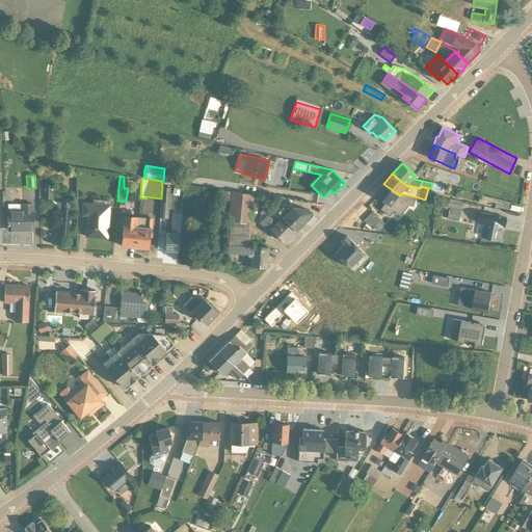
[(394,211),(400,215),(408,205),(413,206),(415,196),(401,193),(400,195),(383,184),(376,194),(386,203),(381,209),(390,216),(394,211)]
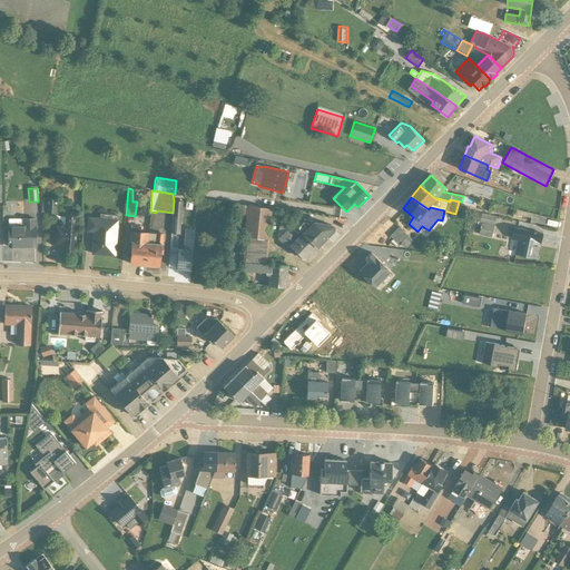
[(46,199),(42,199),(41,212),(45,213),(45,214),(56,215),(57,199),(46,198),(46,199)]
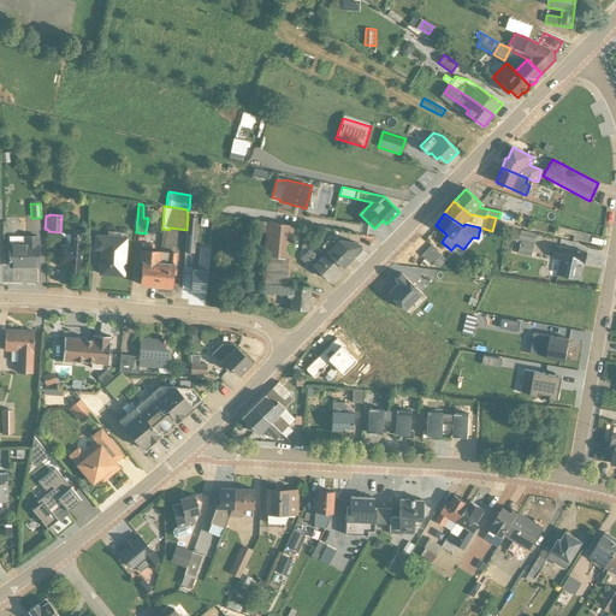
[(196,218),(188,217),(184,253),(194,254),(196,218)]
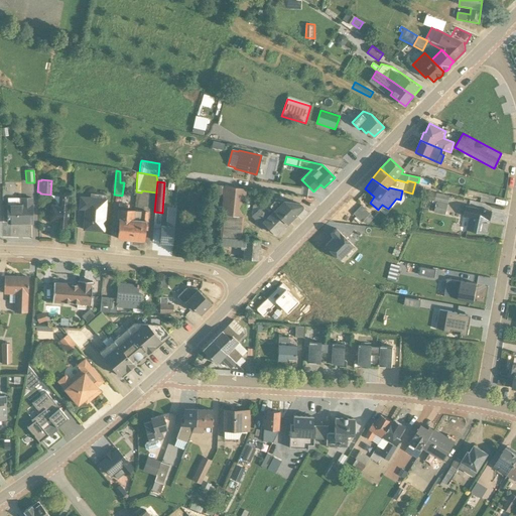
[(213,194),(222,196),(223,187),(214,186),(213,194)]
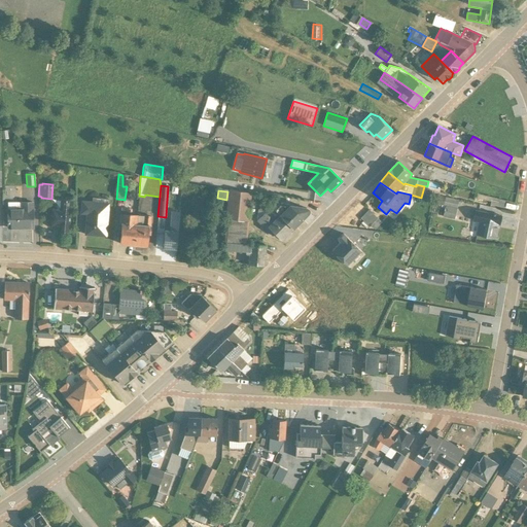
[(224,230),(247,233),(250,192),(227,191),(226,200),(224,218),(225,218),(224,230)]
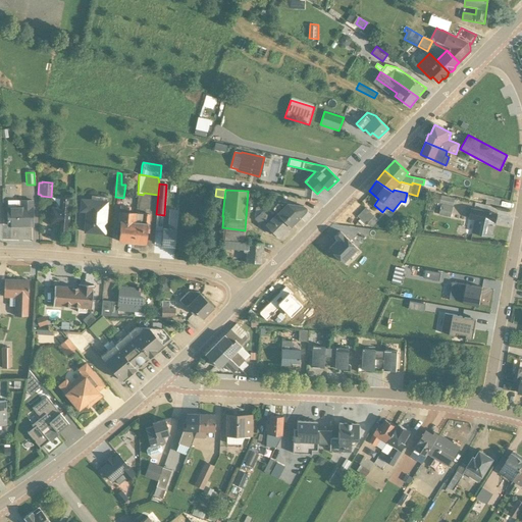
[(501,199),(471,192),(470,197),(486,200),(485,203),(499,206),(501,199)]
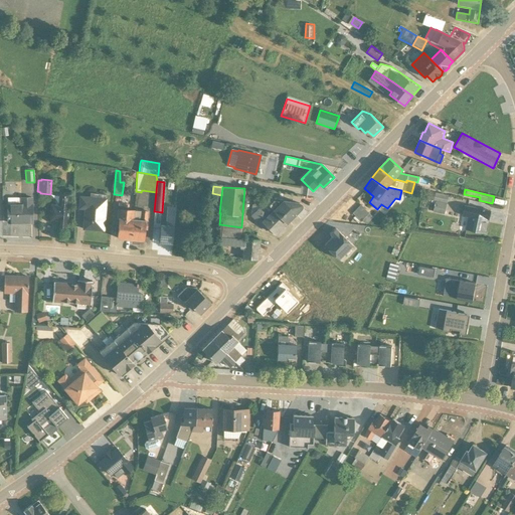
[(188,191),(186,201),(198,203),(200,193),(188,191)]
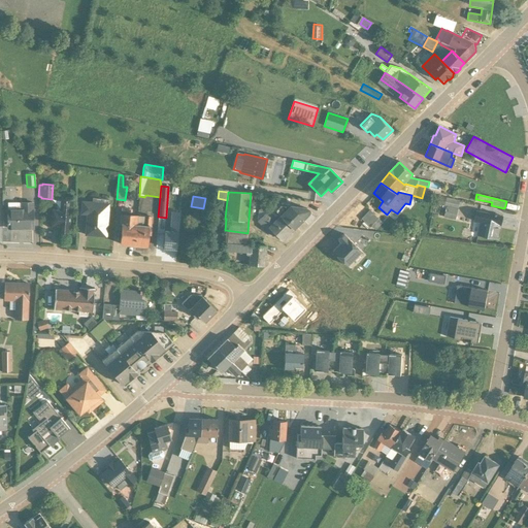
[(460,201),(437,196),(435,204),(446,206),(443,218),(455,221),(460,201)]
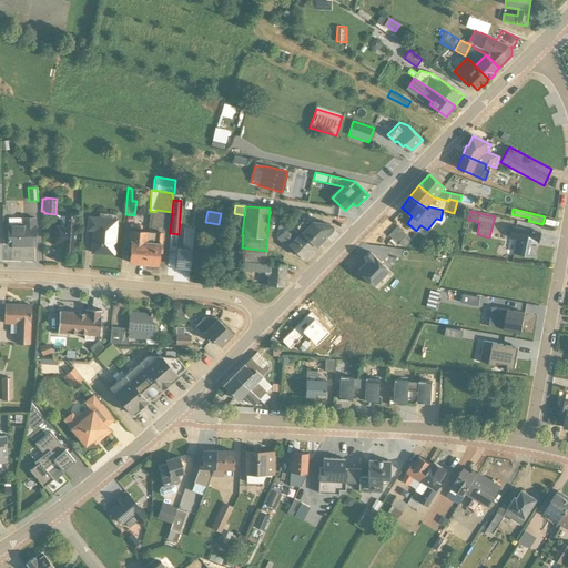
[(74,213),(69,213),(69,215),(64,215),(63,226),(56,225),(53,245),(62,245),(62,250),(64,250),(64,251),(70,252),(71,251),(73,251),(77,216),(74,215),(74,213)]
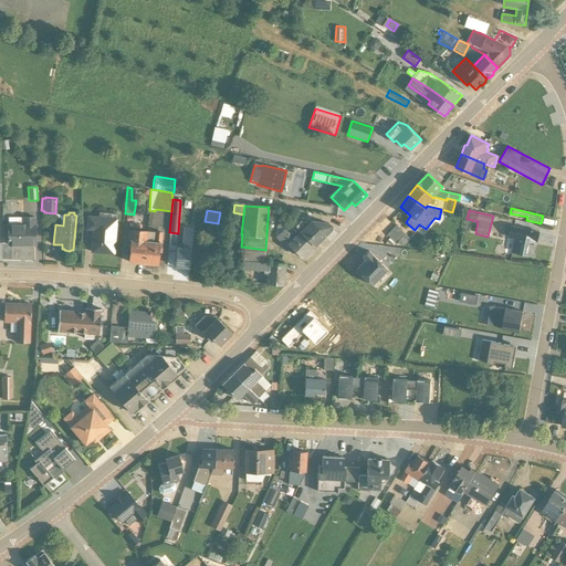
[(98,217),(86,216),(85,230),(92,231),(90,253),(114,254),(117,218),(116,218),(116,215),(98,212),(98,217)]
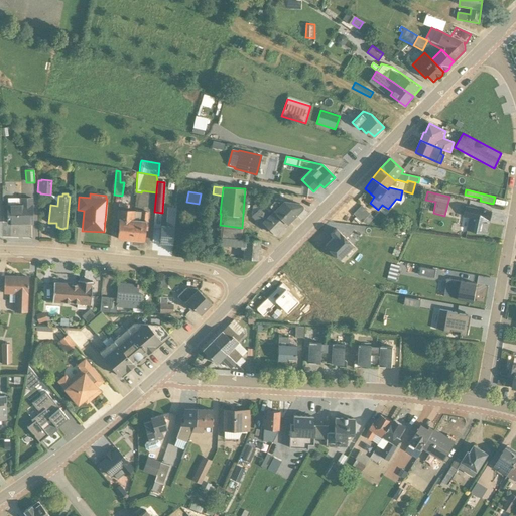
[(6,204),(7,225),(32,225),(32,198),(7,199),(7,204),(6,204)]
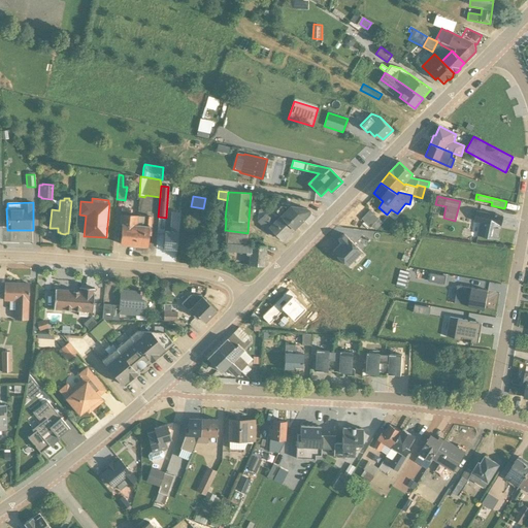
[(274,203),(270,207),(293,228),(302,219),(301,218),(307,211),(308,211),(306,207),(274,203)]
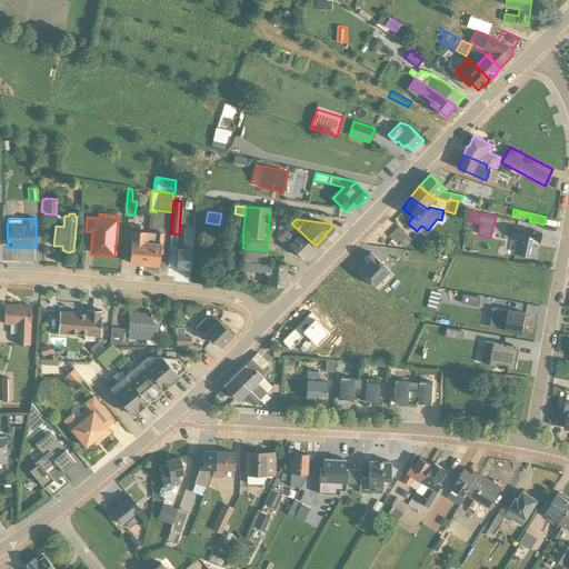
[(303,258),(316,246),(291,223),(289,226),(285,220),(278,227),(276,236),(278,238),(293,253),(296,251),(303,258)]
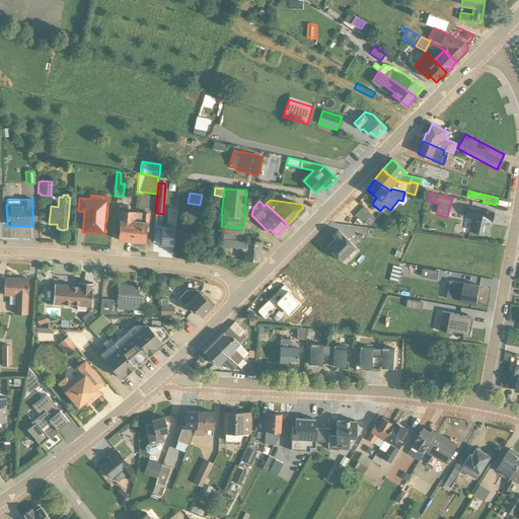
[(117,240),(133,242),(135,212),(128,211),(128,206),(119,205),(118,223),(119,224),(117,240)]
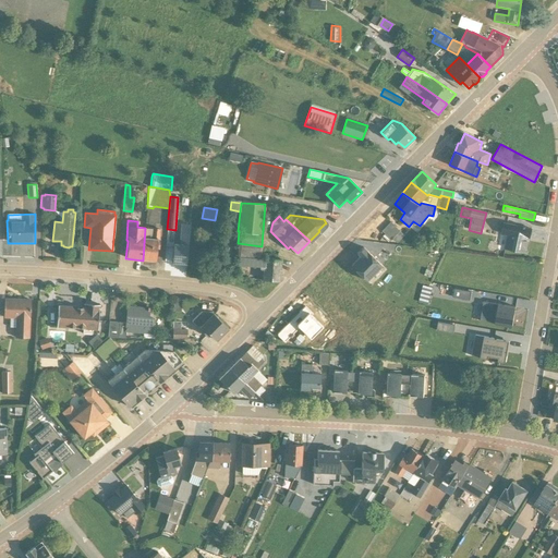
[(390,221),(380,231),(384,234),(381,238),(387,242),(388,241),(389,242),(392,239),(397,243),(404,235),(390,221)]
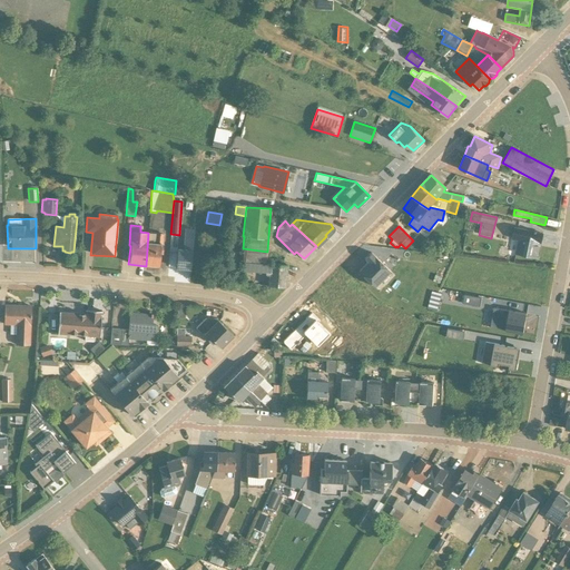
[(518,242),(516,254),(537,258),(542,235),(542,234),(513,228),(511,241),(518,242)]
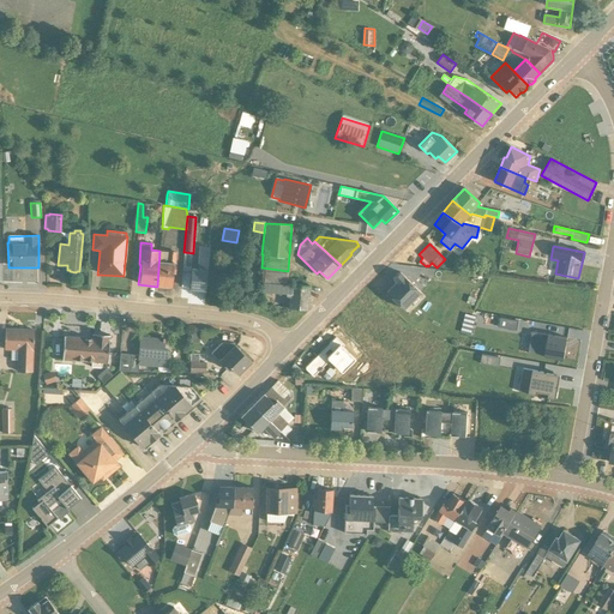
[(205,290),(209,247),(199,247),(197,269),(191,268),(188,289),(204,290),(205,290)]
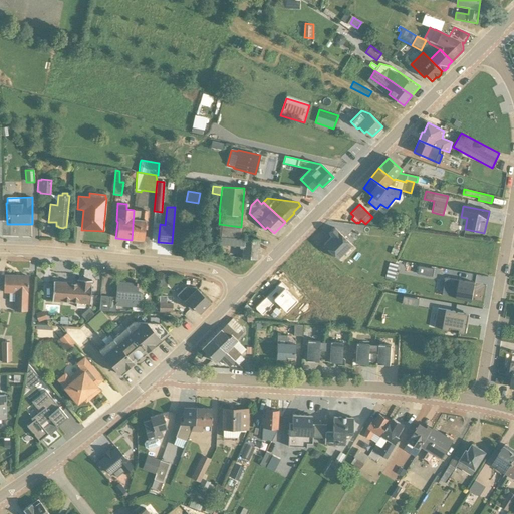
[(146,229),(148,211),(141,210),(140,211),(134,211),(132,240),(143,241),(144,229),(146,229)]
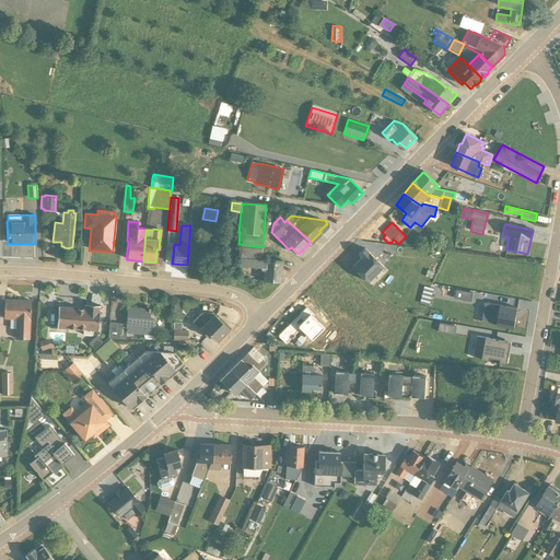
[(263,281),(280,282),(281,260),(261,259),(263,247),(238,244),(237,257),(237,258),(237,266),(264,268),(263,281)]
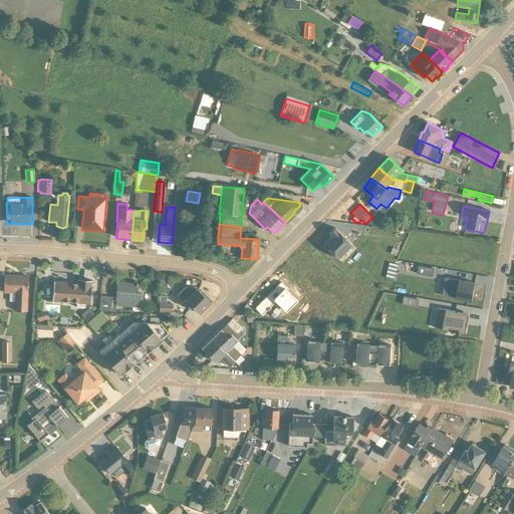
[(328,231),(330,233),(322,242),(338,256),(352,241),(334,224),(328,231)]
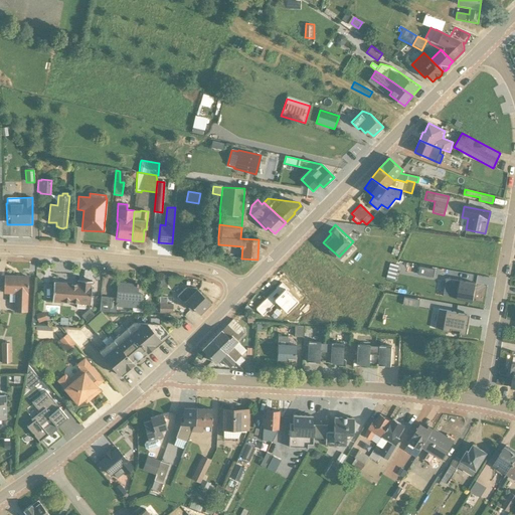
[(420,266),(419,274),(435,275),(436,267),(420,266)]
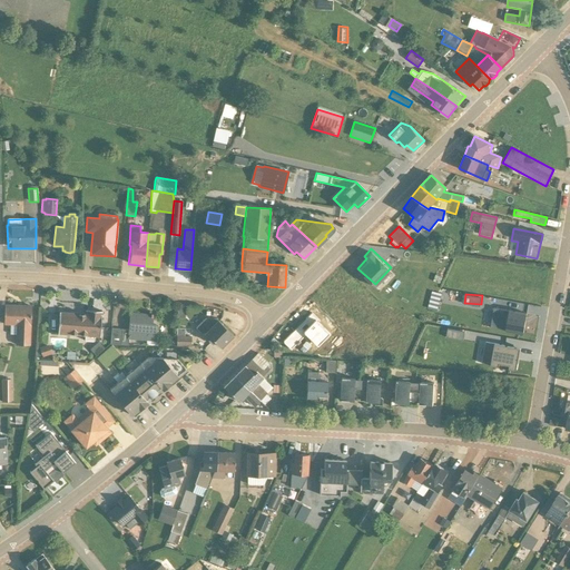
[(523,332),(527,311),(494,305),(491,325),(523,332)]
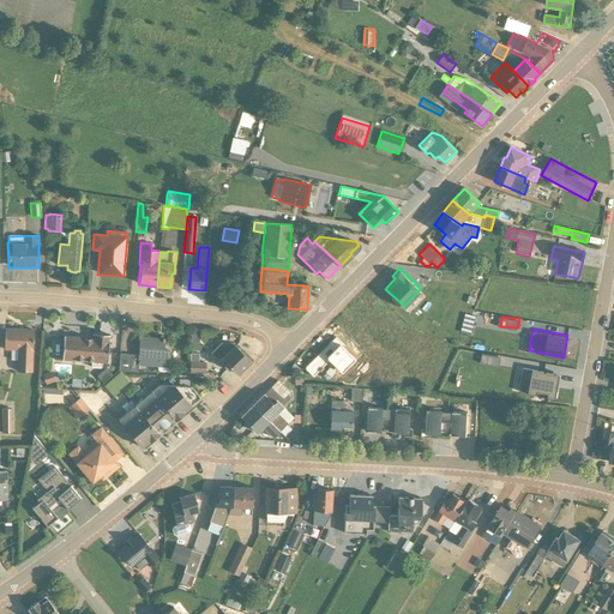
[(34,330),(5,330),(4,350),(11,350),(10,361),(17,361),(16,372),(31,372),(34,330)]
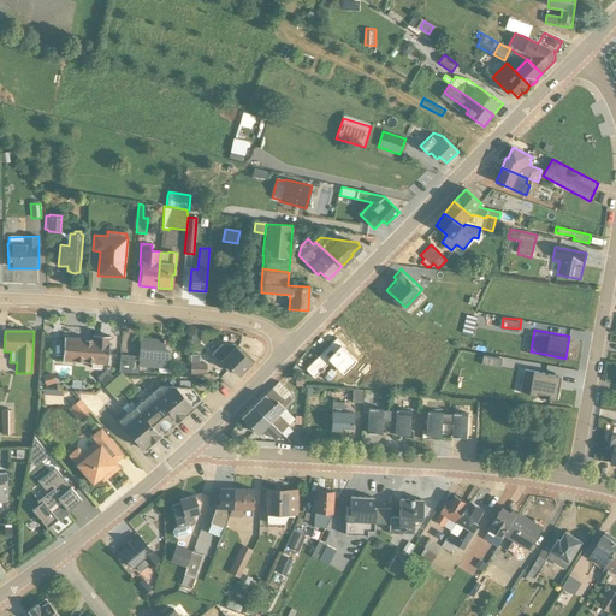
[(64,337),(61,361),(76,362),(76,361),(82,361),(82,362),(87,363),(87,361),(92,362),(90,368),(101,369),(101,365),(107,365),(110,337),(92,336),(92,339),(64,337)]
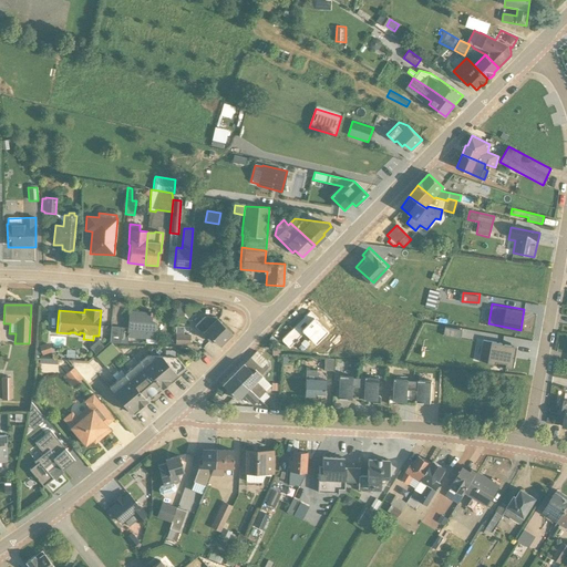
[(110,327),(109,342),(127,343),(127,338),(145,339),(145,343),(156,343),(156,334),(155,334),(156,322),(152,322),(152,312),(129,311),(127,328),(110,327)]
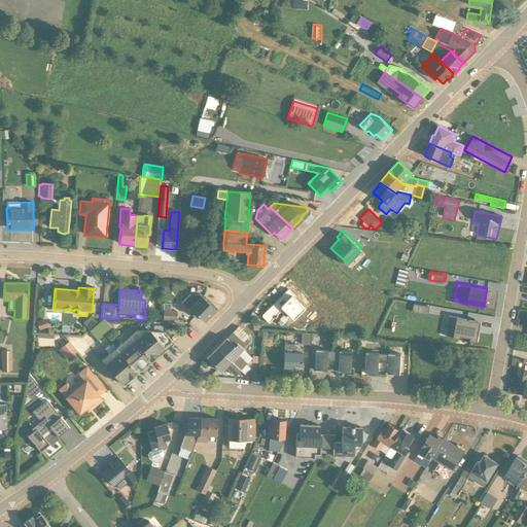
[(189,294),(180,303),(181,304),(179,306),(185,311),(186,309),(195,317),(198,315),(203,321),(214,310),(200,294),(189,294)]
